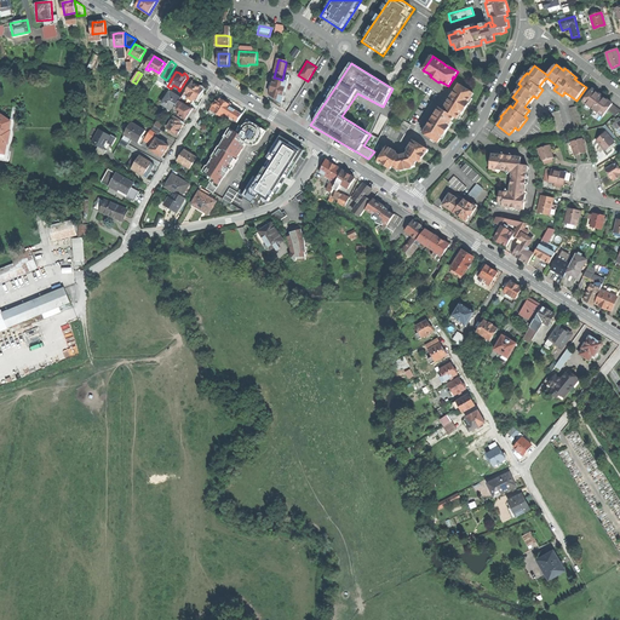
[(282,80),(275,78),(270,96),(281,102),(282,103),(288,81),(282,80)]
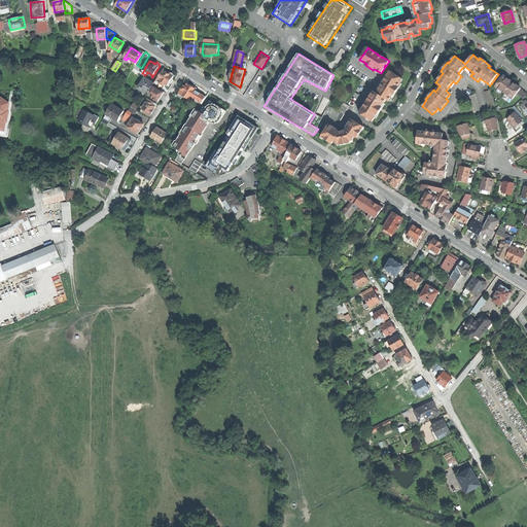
[(164,69),(157,79),(161,81),(160,82),(165,86),(166,84),(168,85),(172,78),(173,78),(174,76),(174,74),(172,73),(171,73),(168,71),(164,69)]
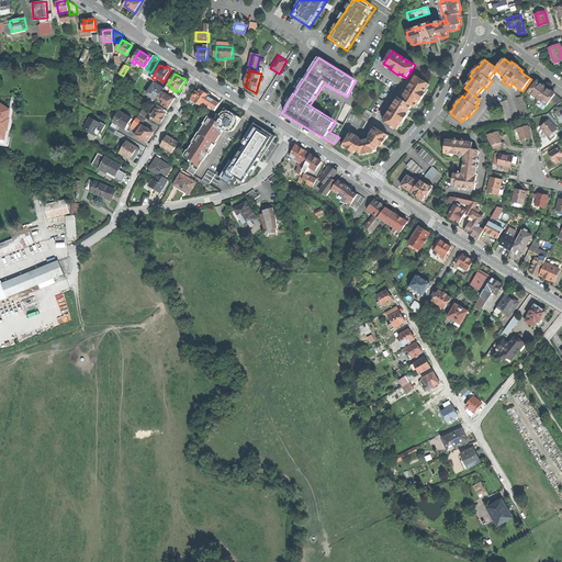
[(423,80),(416,77),(409,87),(411,87),(408,90),(408,89),(402,100),(398,98),(392,108),(393,109),(391,111),(386,116),(384,121),(391,125),(391,124),(392,124),(392,126),(397,130),(400,125),(402,122),(403,123),(406,119),(405,117),(406,115),(407,115),(408,115),(407,114),(409,110),(412,107),(415,108),(419,101),(420,102),(423,99),(424,97),(423,97),(424,93),(426,94),(426,93),(425,92),(427,89),(429,85),(424,81),(423,82),(422,81),(423,80)]
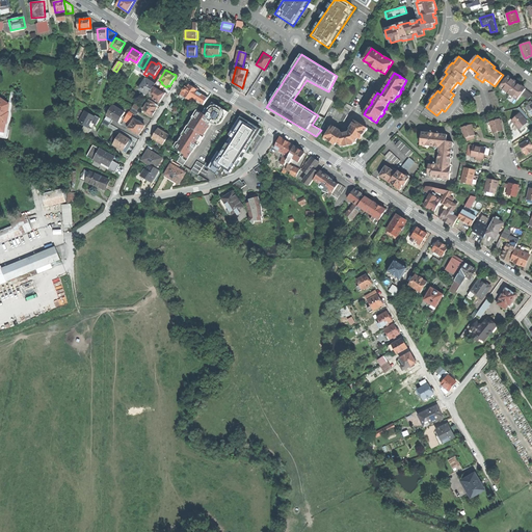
[(522,95),(526,89),(522,86),(519,89),(516,87),(517,85),(515,83),(516,82),(508,76),(500,87),(504,89),(507,92),(510,95),(513,98),(517,100),(522,95)]
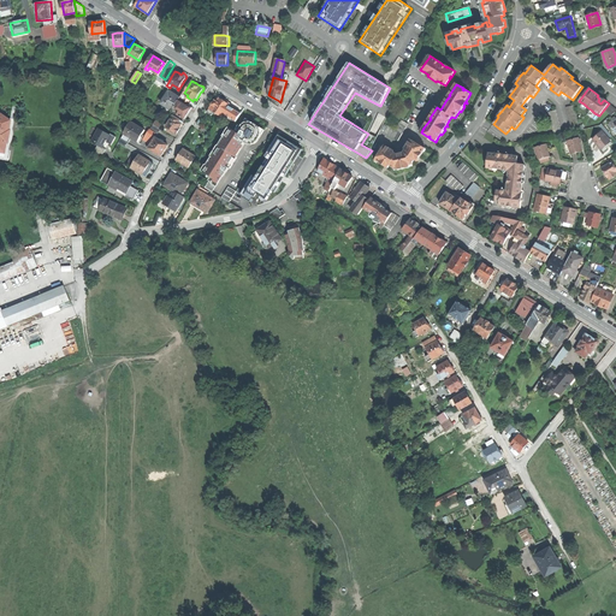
[(163,104),(173,111),(179,100),(181,98),(176,95),(170,90),(163,104)]
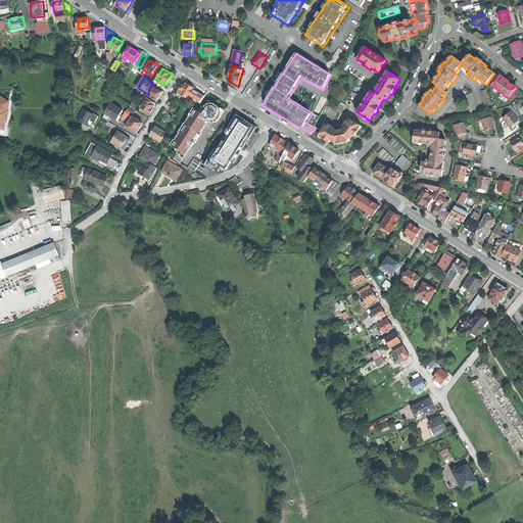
[(156,79),(153,83),(152,85),(160,90),(163,86),(158,82),(159,81),(156,79)]
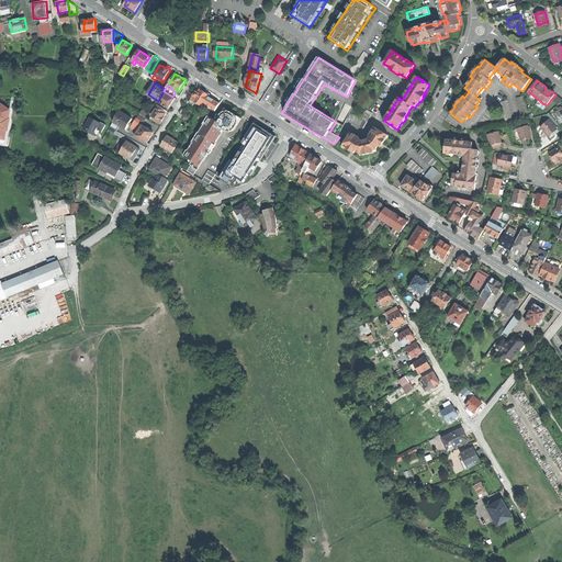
[(198,90),(190,102),(194,105),(197,102),(203,107),(208,100),(211,96),(210,94),(206,92),(206,93),(203,91),(201,89),(200,91),(198,90)]
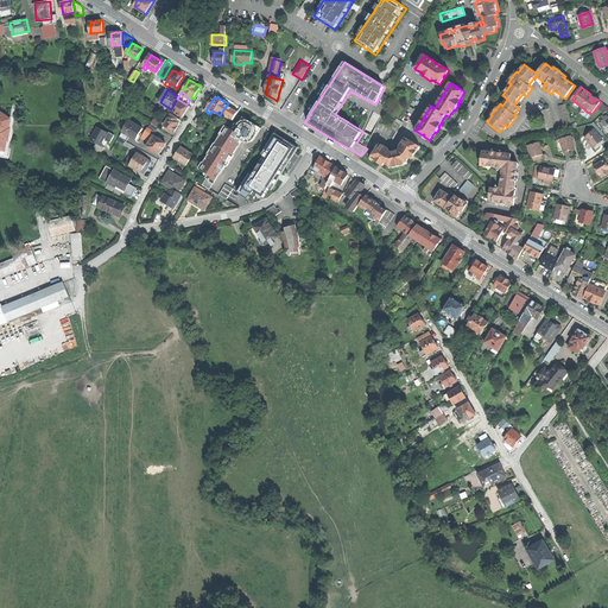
[(170,109),(183,118),(187,112),(190,106),(187,105),(177,99),(171,109),(170,109)]
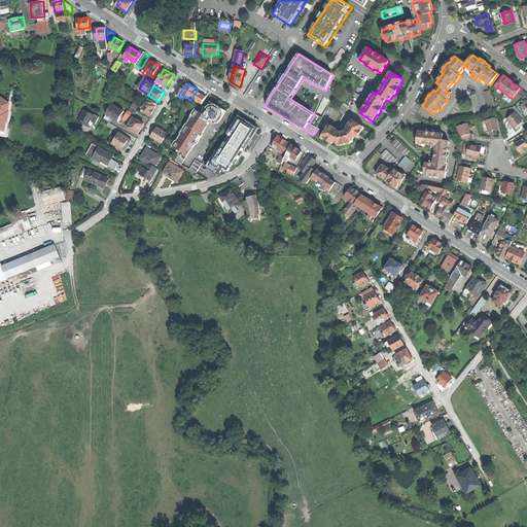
[(526,95),(526,93),(521,89),(517,94),(523,99),(526,95)]
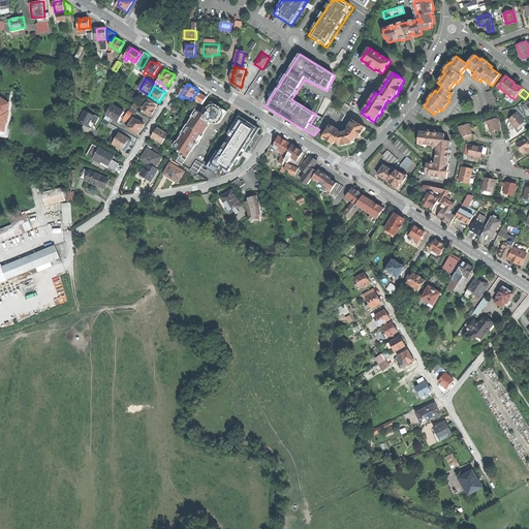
[(487,92),(492,113),(498,112),(493,91),(487,92)]
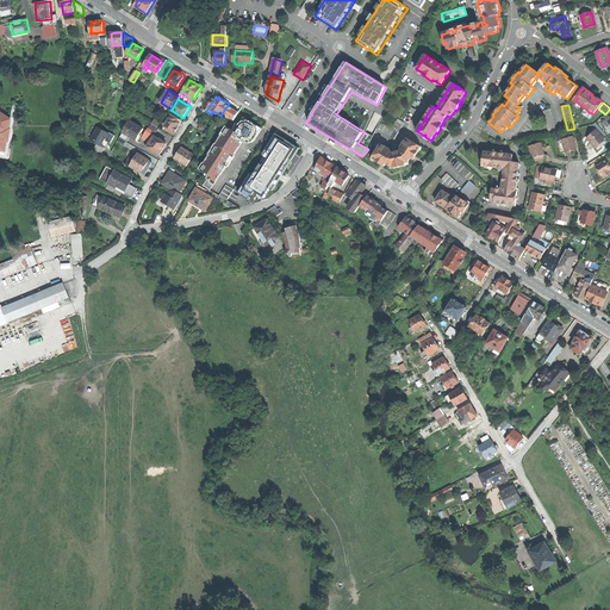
[(231,111),(225,109),(221,116),(226,119),(231,111)]
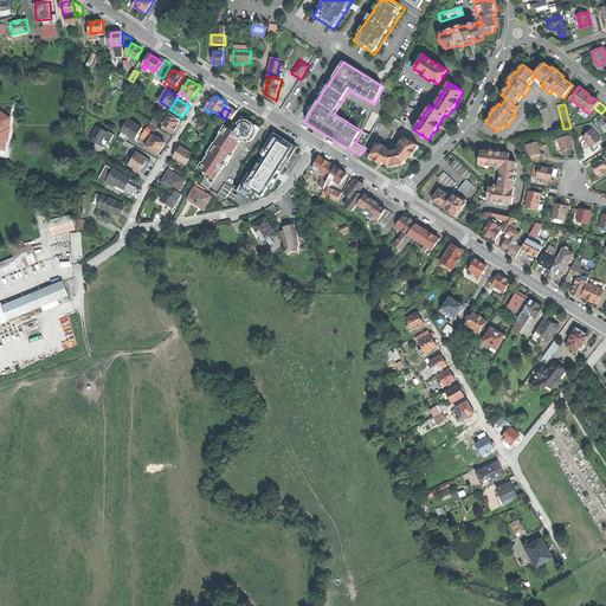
[(546,134),(553,131),(547,108),(540,110),(546,134)]
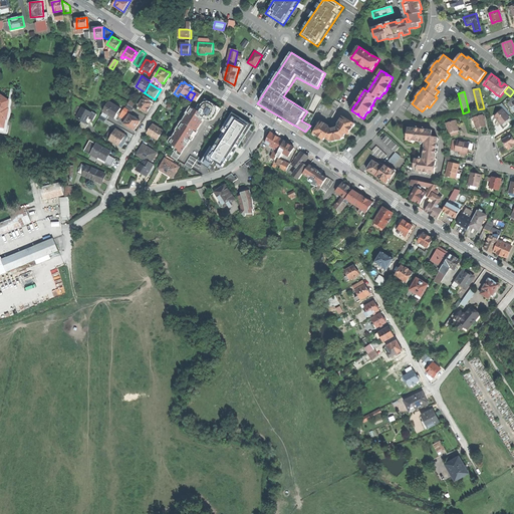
[(9,100),(0,93),(0,132),(3,133),(6,118),(7,119),(9,108),(7,108),(9,100)]
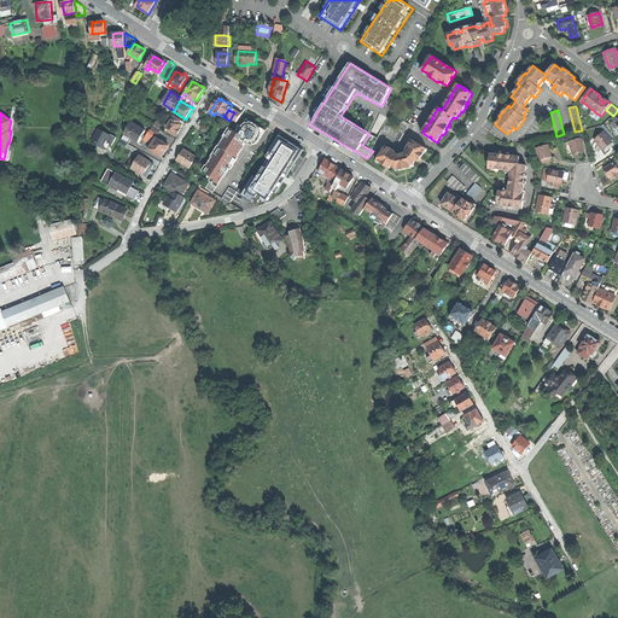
[(168,127),(178,134),(181,128),(180,128),(181,126),(184,122),(174,116),(168,127)]
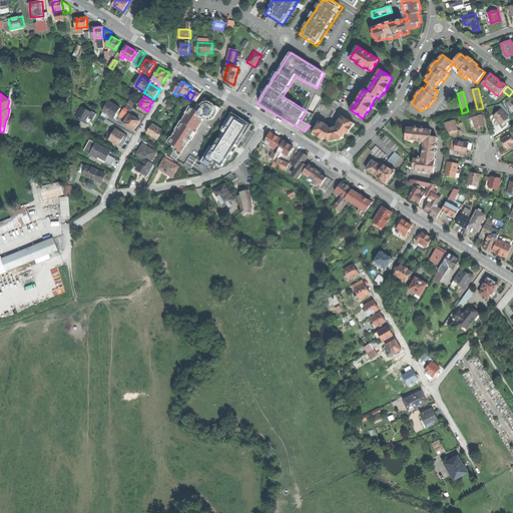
[(317,109),(332,117),(340,103),(335,100),(329,108),(321,103),(317,109)]
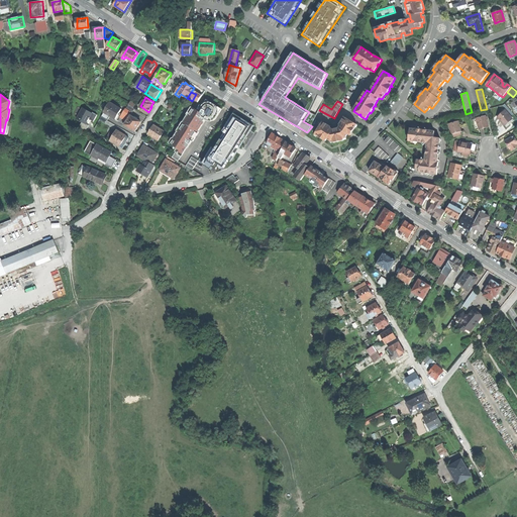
[(110,102),(104,112),(110,116),(113,117),(116,119),(117,116),(119,117),(121,113),(120,112),(122,108),(110,102)]
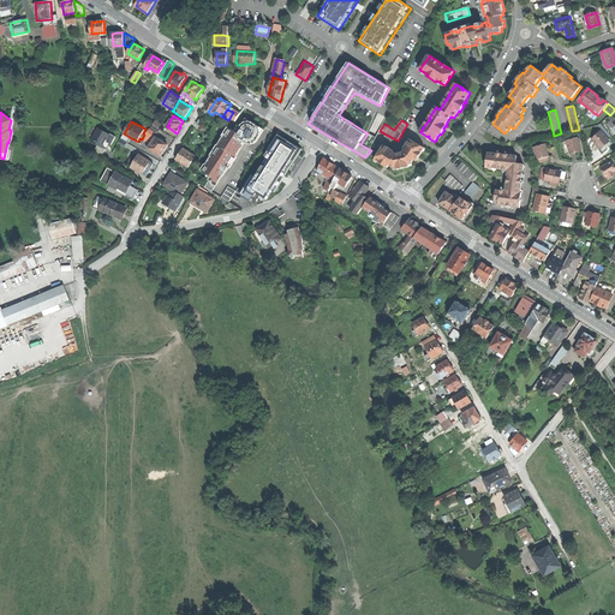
[(242,125),(237,133),(245,138),(254,143),(257,142),(257,141),(261,136),(261,130),(258,126),(252,121),(246,123),(242,125)]
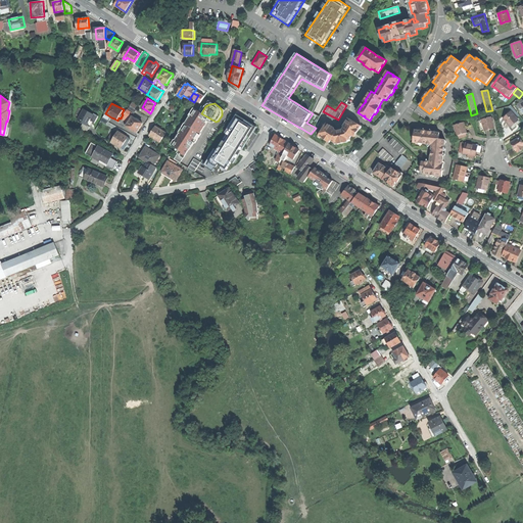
[(130,105),(127,110),(132,114),(133,114),(136,109),(135,108),(130,105)]
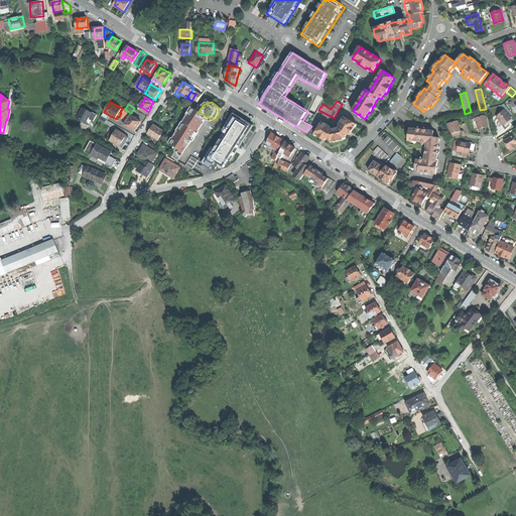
[(78,128),(85,132),(89,125),(87,123),(90,118),(94,121),(98,114),(93,112),(93,113),(83,107),(77,118),(83,121),(78,128)]
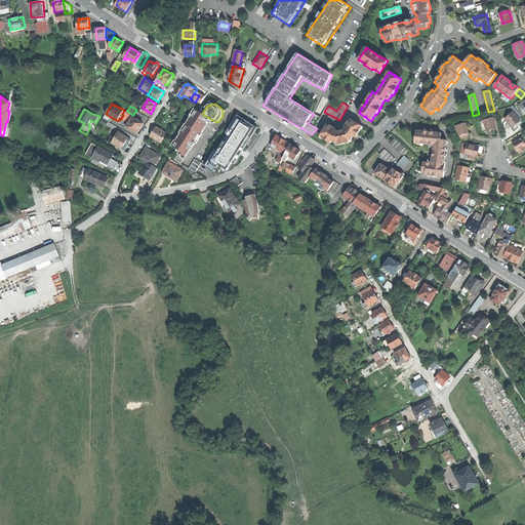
[(127,111),(123,119),(128,122),(132,115),(127,111)]
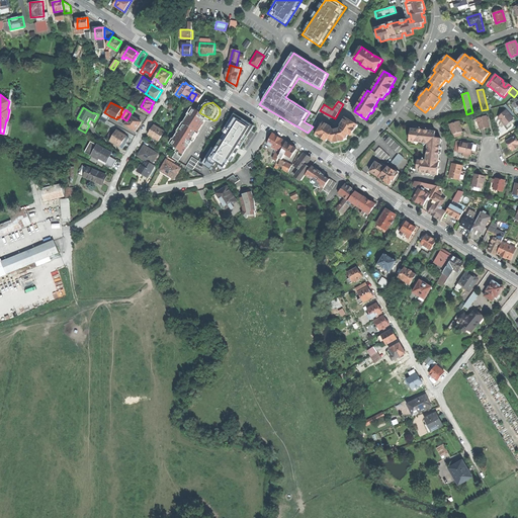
[(176,152),(182,155),(187,148),(189,144),(190,145),(192,141),(197,132),(198,132),(203,124),(201,123),(203,120),(204,122),(205,120),(207,118),(205,117),(206,116),(199,112),(194,109),(190,116),(188,115),(184,122),(185,123),(179,133),(178,132),(173,139),(175,140),(172,145),(176,148),(175,149),(177,151),(176,152)]
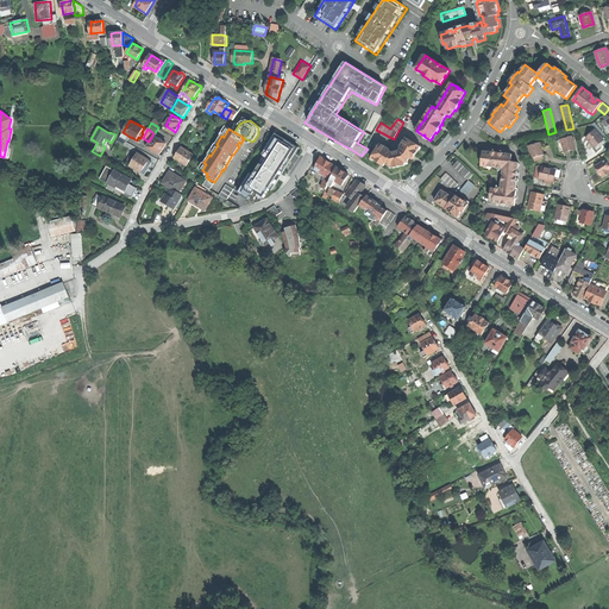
[(590,143),(594,146),(603,139),(596,130),(586,138),(590,143)]
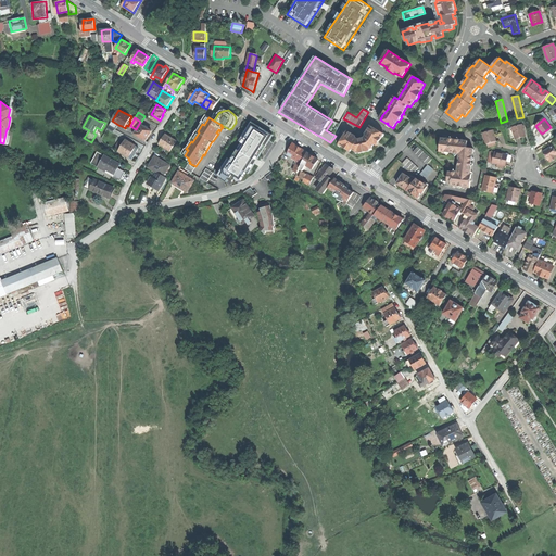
[(269,133),(251,121),(238,141),(241,142),(230,160),(228,158),(217,176),(226,181),(227,178),(231,180),(235,175),(240,179),(243,173),(248,175),(257,159),(272,135),(269,133)]
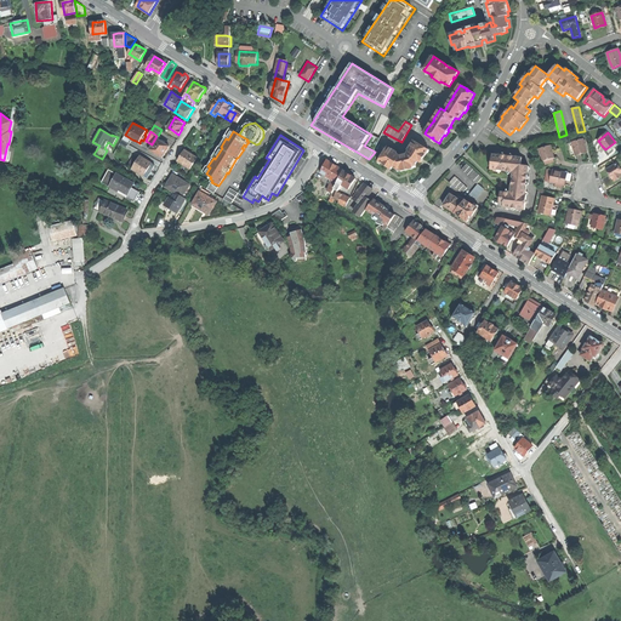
[(151,151),(163,158),(166,152),(170,146),(158,138),(151,151)]
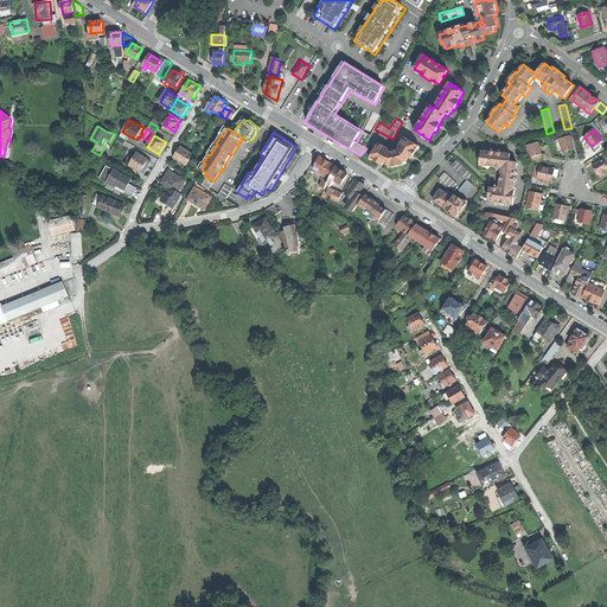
[(560,139),(563,151),(568,149),(574,148),(570,135),(560,139)]
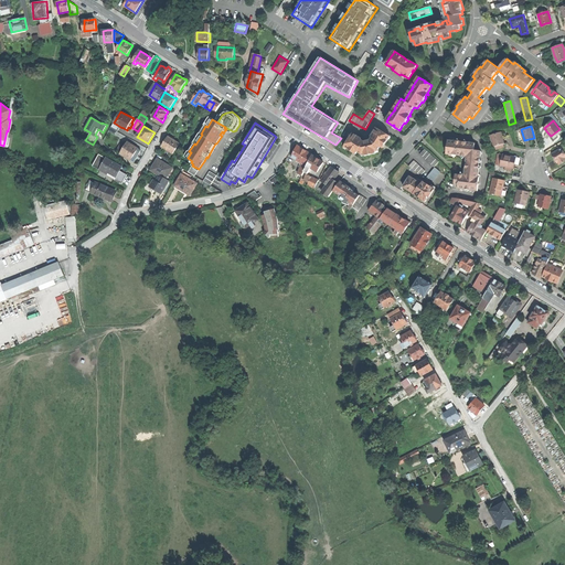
[(361,139),(353,134),(349,140),(350,141),(349,142),(348,141),(345,146),(348,147),(348,149),(353,152),(354,149),(358,151),(358,152),(362,155),(364,153),(365,156),(376,153),(375,151),(379,150),(381,147),(382,144),(385,145),(388,139),(387,138),(388,136),(385,134),(384,135),(383,134),(384,132),(376,128),(372,137),(371,140),(364,141),(361,140),(361,139)]
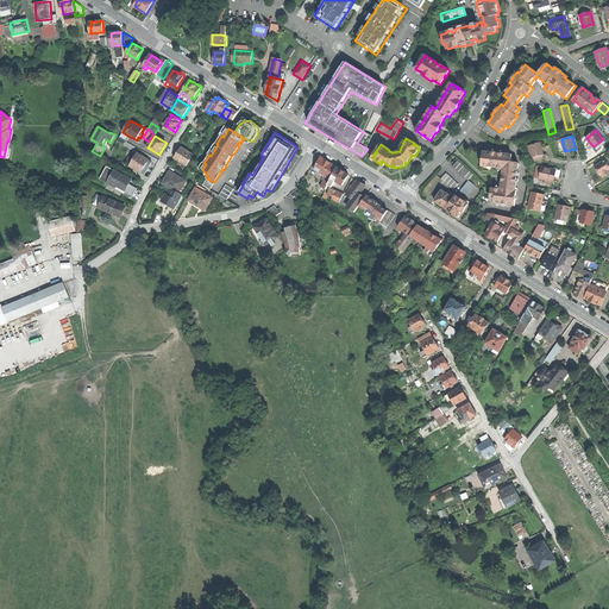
[(606,143),(603,139),(594,146),(597,150),(606,143)]
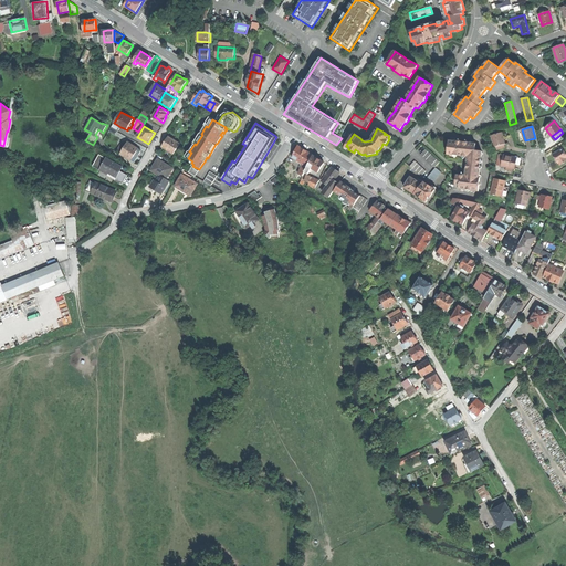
[(492,136),(495,147),(505,144),(503,138),(502,133),(492,136)]
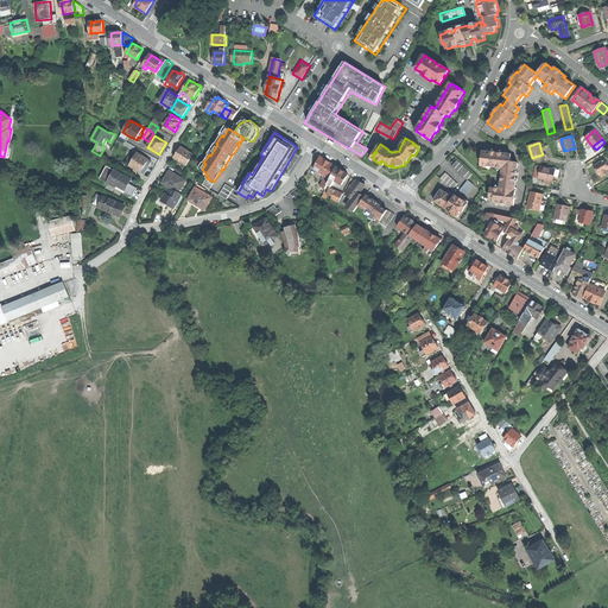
[(194,154),(182,146),(178,152),(175,158),(181,160),(177,165),(182,168),(184,164),(187,165),(194,154)]
